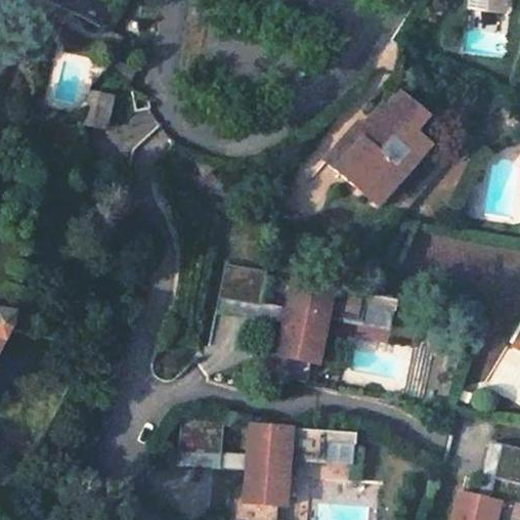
[(140,74),(114,60),(106,76),(133,89),(140,74)]
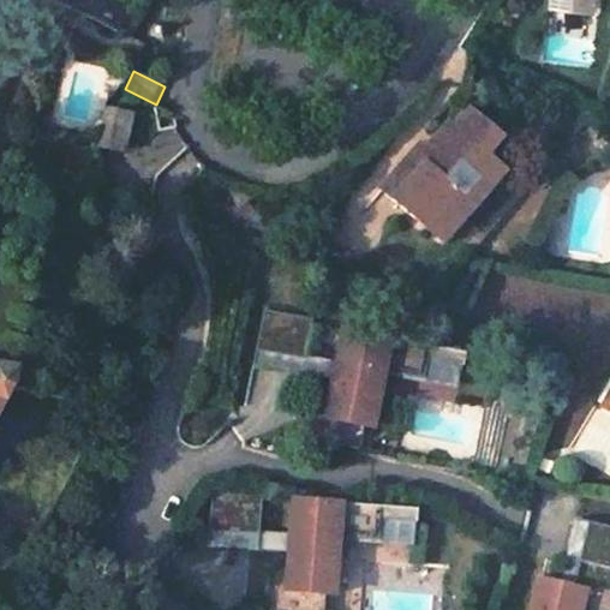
[(502,127),(468,101),(455,119),(449,113),(432,137),(437,142),(430,150),(418,139),(388,175),(404,187),(393,201),(414,216),(425,205),(443,220),(491,162),(497,156),(485,148),(502,127)]
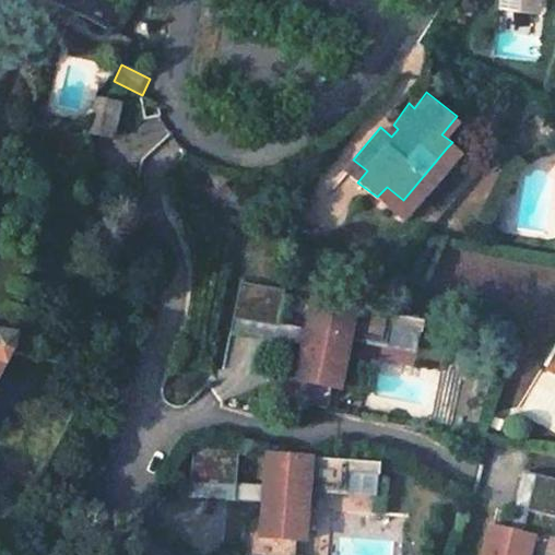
[(90,132),(113,138),(125,110),(105,101),(90,132)]
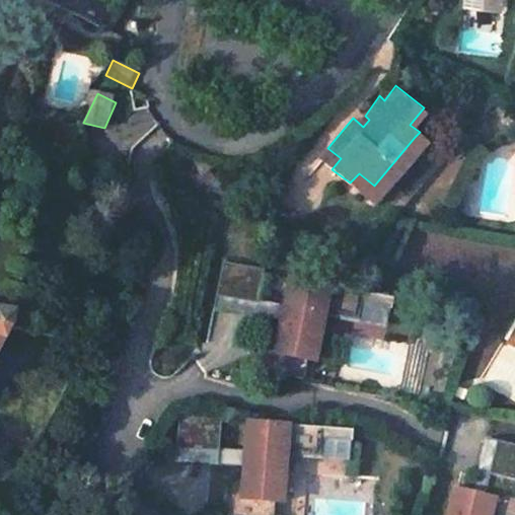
[(359,173),(350,182),(378,207),(428,147),(415,137),(374,186),(359,173)]
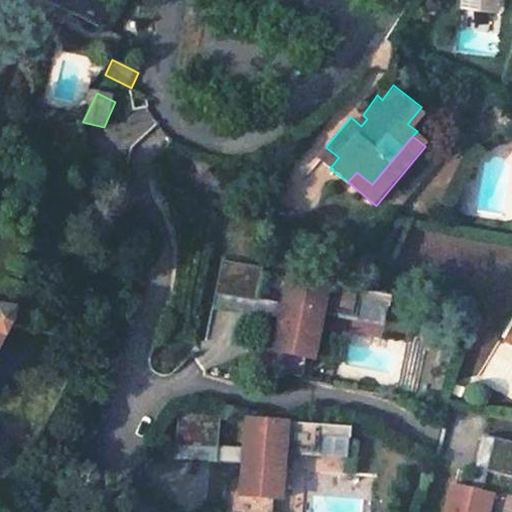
[(317,158),(330,168),(339,157),(326,147),(317,158)]
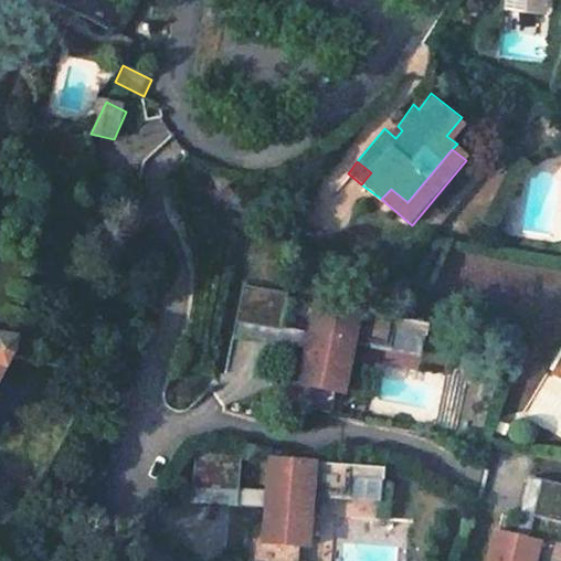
[(281,326),(287,293),(242,283),(235,317),(281,326)]
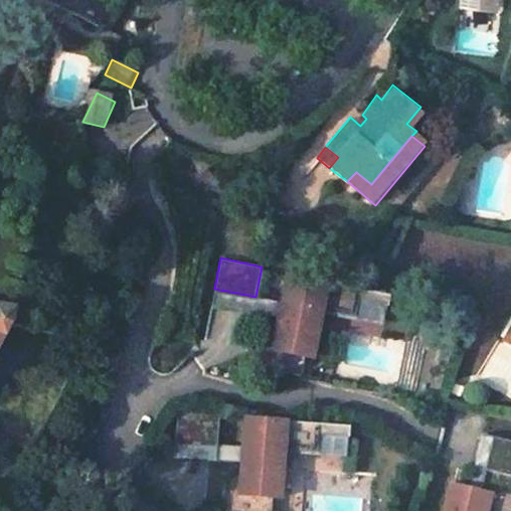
[(355,317),(358,299),(387,305),(389,295),(287,274),(281,302),(278,317),(278,320),(275,333),(264,331),(257,366),(302,375),(305,356),(313,357),(322,310),(355,317)]
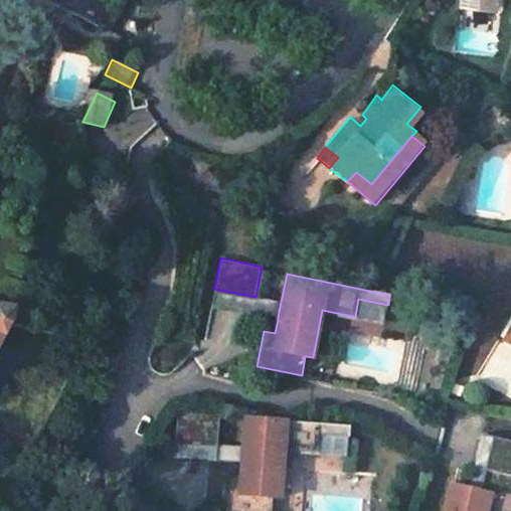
[(278,317),(281,302),(256,297),(214,289),(211,304),(278,317)]
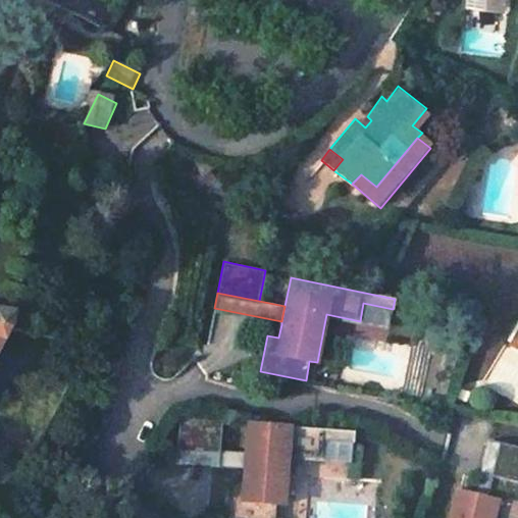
[(0,325),(10,327),(13,314),(0,310),(0,325)]
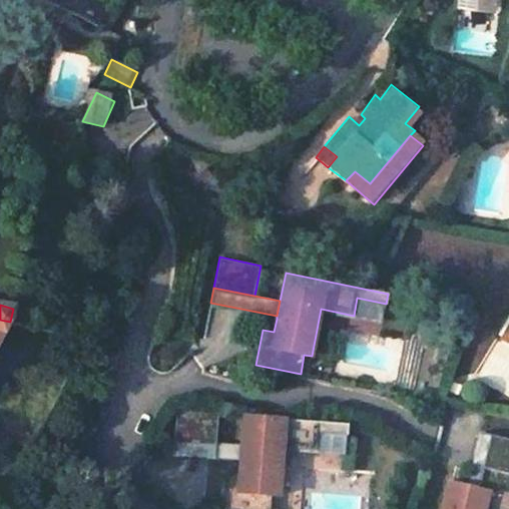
[(0,338),(10,322),(0,320),(0,338)]
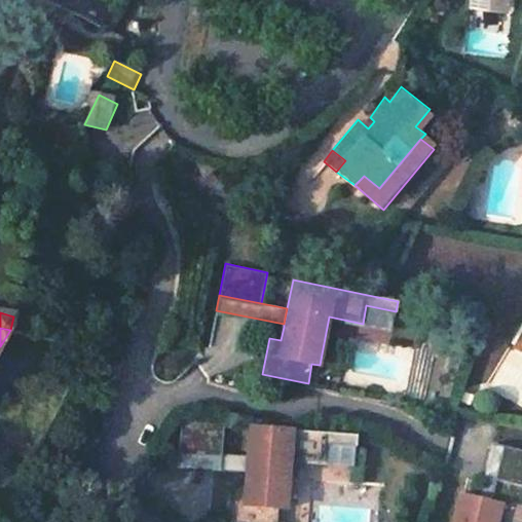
[(222,453),(225,421),(182,417),(179,450),(222,453)]
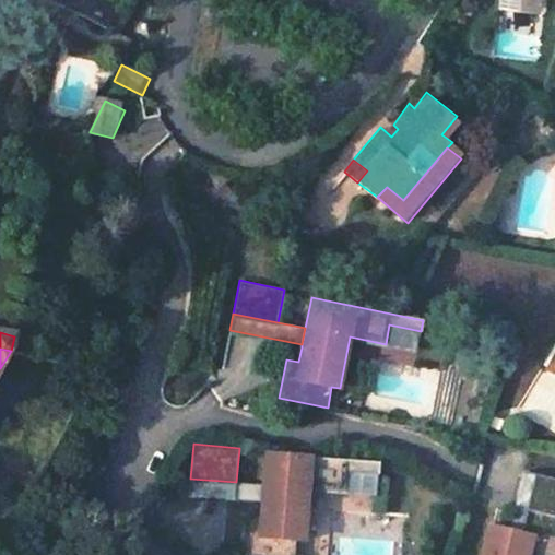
[(306,539),(309,487),(346,491),(347,471),(380,473),(381,461),(267,452),(264,484),(263,504),(261,518),(249,518),(246,554),(296,554),(298,539),(306,539)]
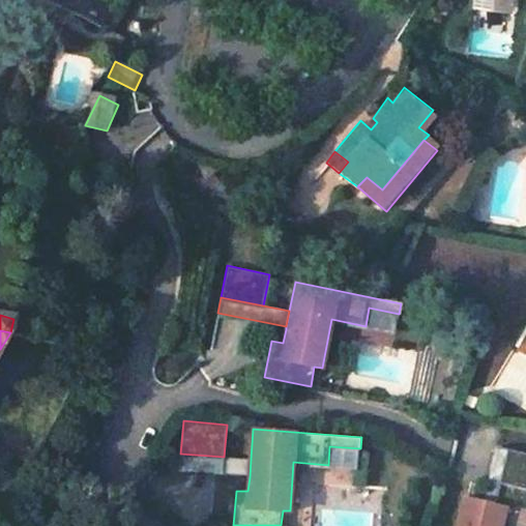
[(525,508),(525,451),(496,445),(481,501),(463,497),(456,525),(525,525),(525,508)]
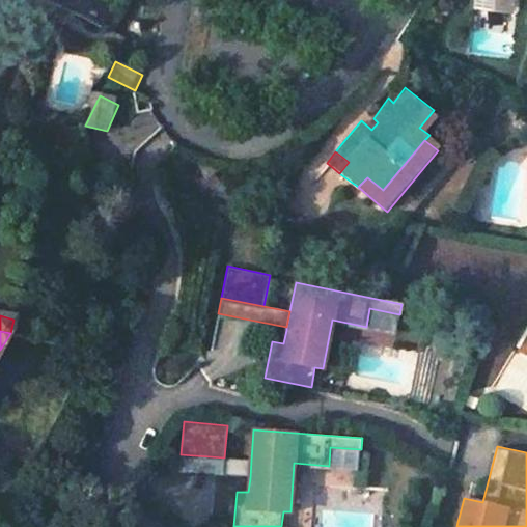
[(250,475),(251,460),(224,458),(181,454),(179,470),(250,475)]
